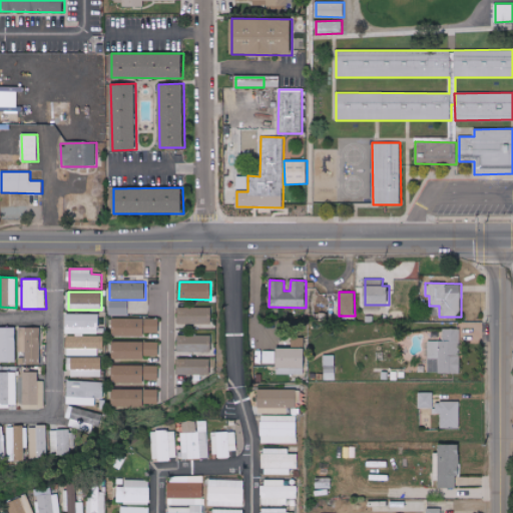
[(128,316),(128,301),(109,301),(109,316),(128,316)]
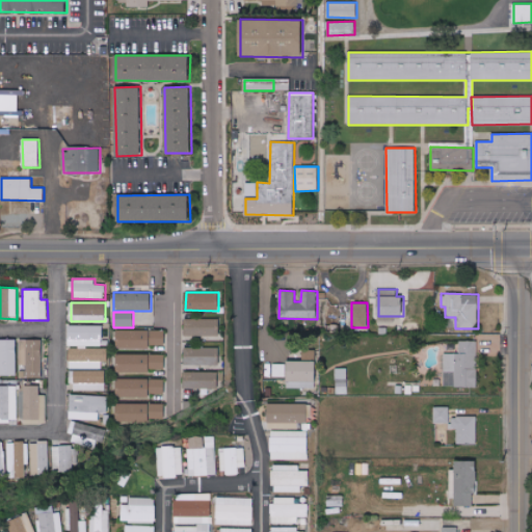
[(185,319),(184,336),(219,336),(219,319),(185,319)]
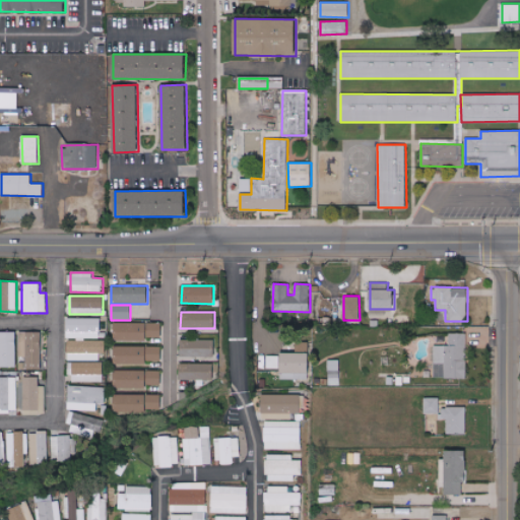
[(101,318),(67,319),(67,338),(101,338),(101,318)]
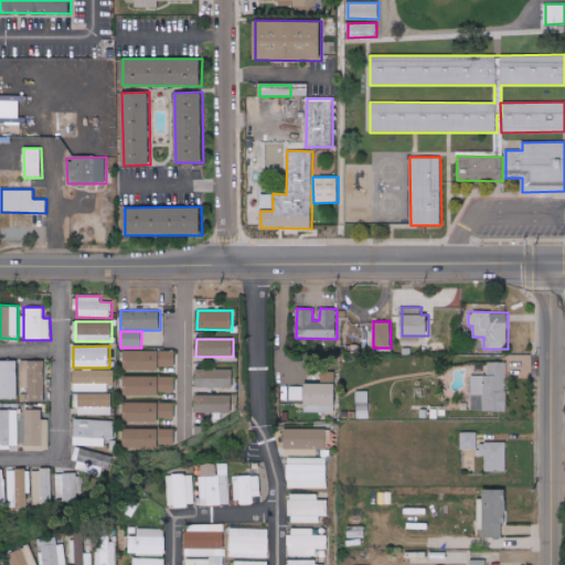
[(176,366),(176,351),(124,350),(124,370),(160,370),(160,365),(176,366)]
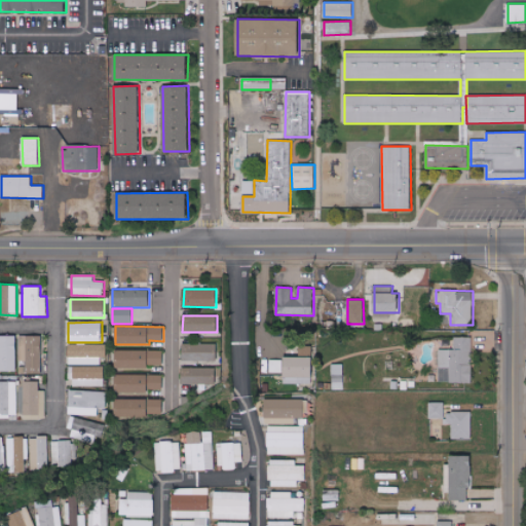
[(0,370),(16,371),(16,336),(0,335),(0,370)]
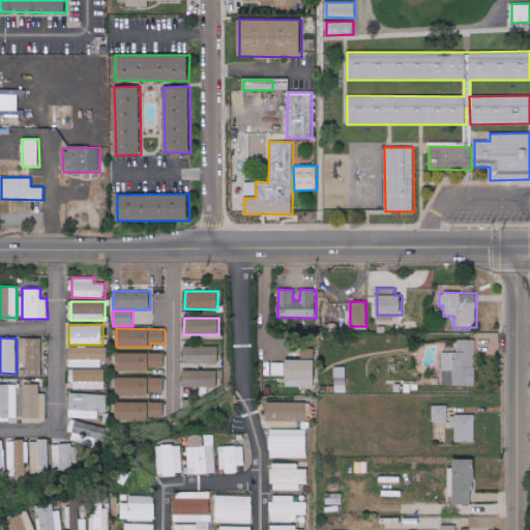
[(42,376),(42,339),(20,337),(20,363),(27,363),(27,376),(42,376)]
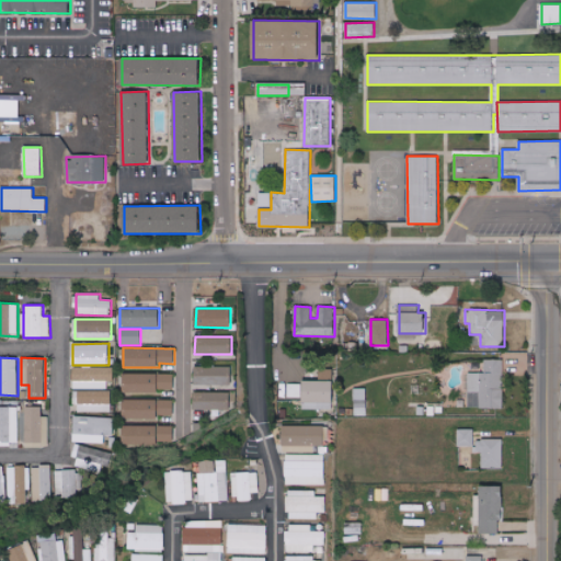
[(468,408),(503,408),(503,359),(484,359),(484,373),(469,373),(468,408)]
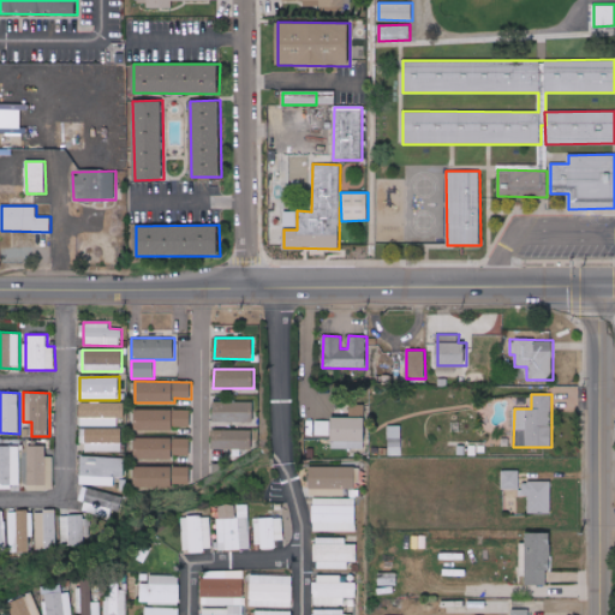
[(254,422),(254,402),(213,401),(213,422),(254,422)]
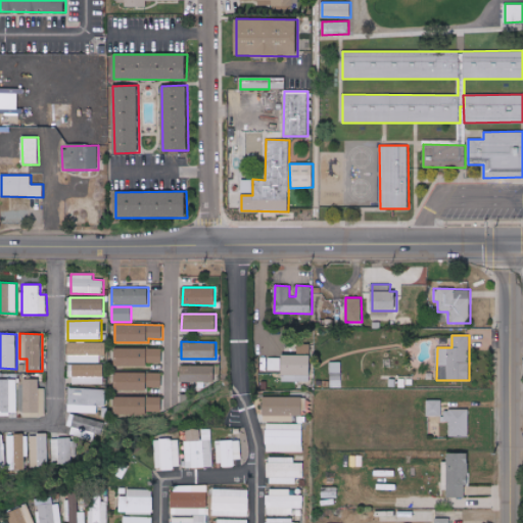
[(103,363),(103,342),(68,342),(68,363),(103,363)]
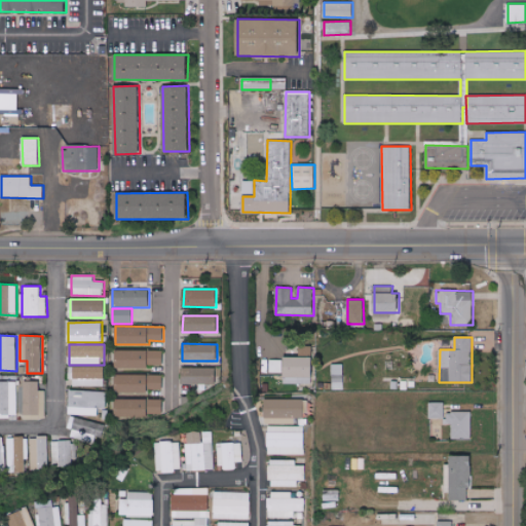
[(312,346),(300,345),(299,355),(312,357),(312,346)]
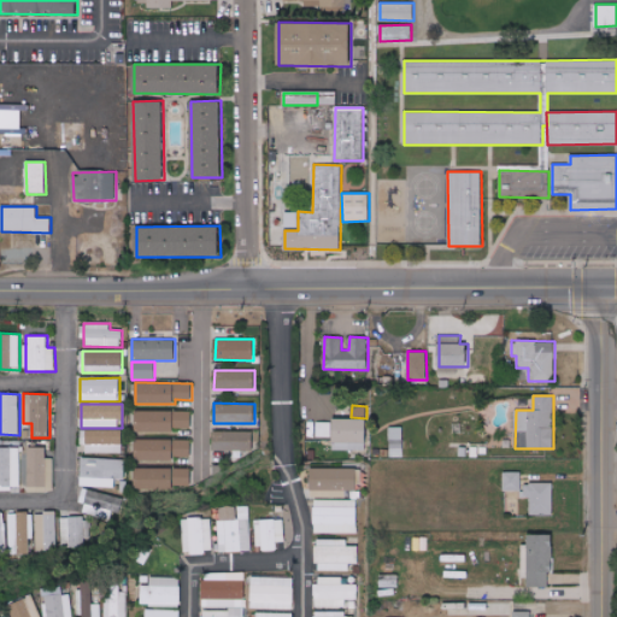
[(192,411),(135,411),(135,433),(175,432),(175,428),(192,428),(192,411)]
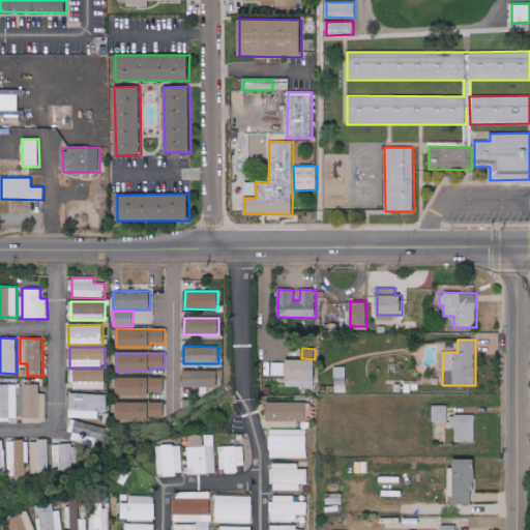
[(315,359),(286,359),(286,386),(315,386),(315,359)]
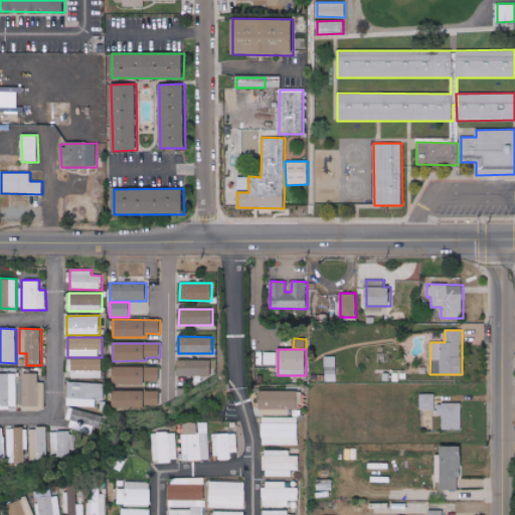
[(264,364),(276,365),(277,354),(264,353),(264,364)]
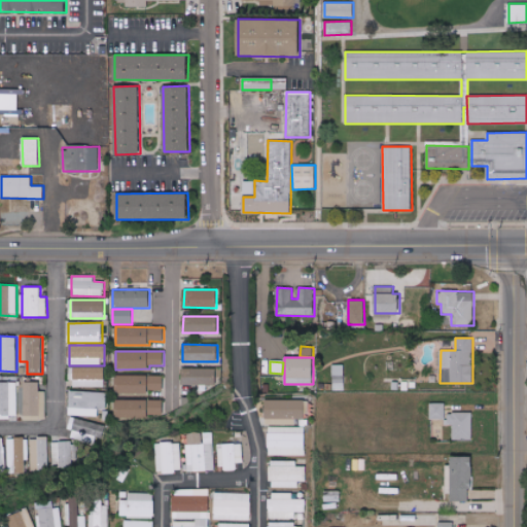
[(345,390),(344,364),(332,364),(334,391),(345,390)]
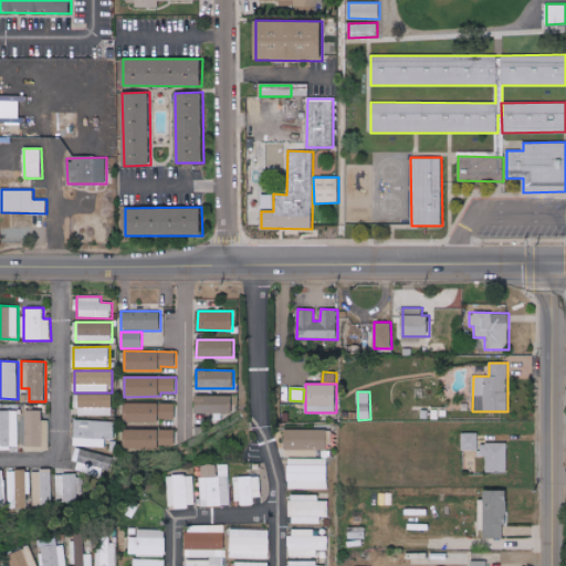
[(112,395),(79,394),(79,416),(112,416),(112,395)]
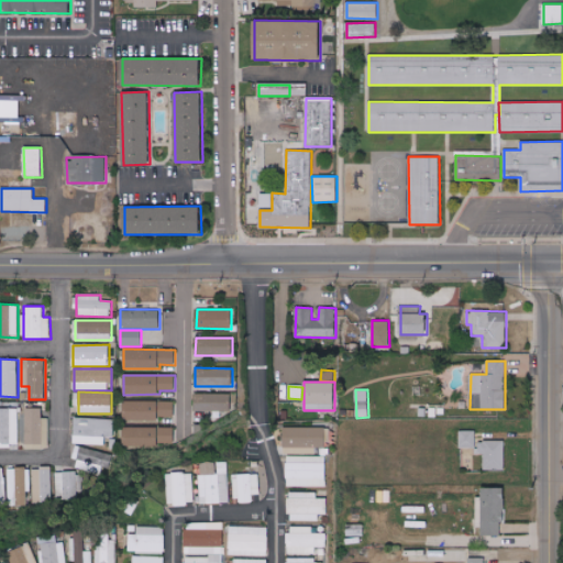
[(194,410),(230,411),(231,394),(195,394),(194,410)]
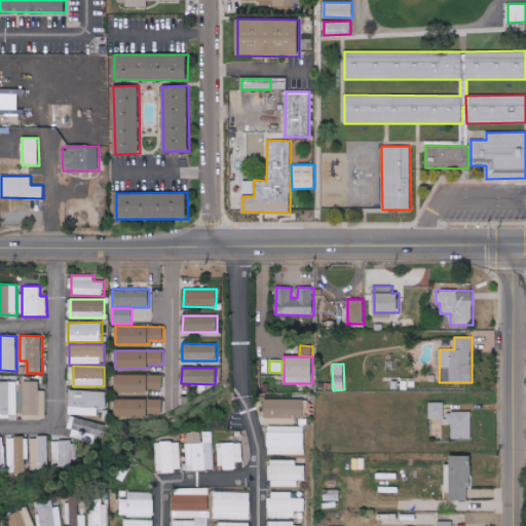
[(163,375),(115,374),(114,392),(148,392),(148,388),(163,388),(163,375)]
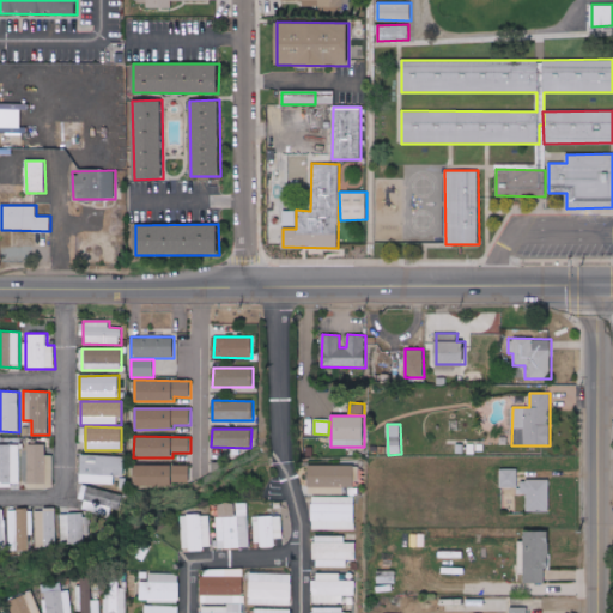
[(0,444),(0,485),(20,486),(20,445),(0,444)]
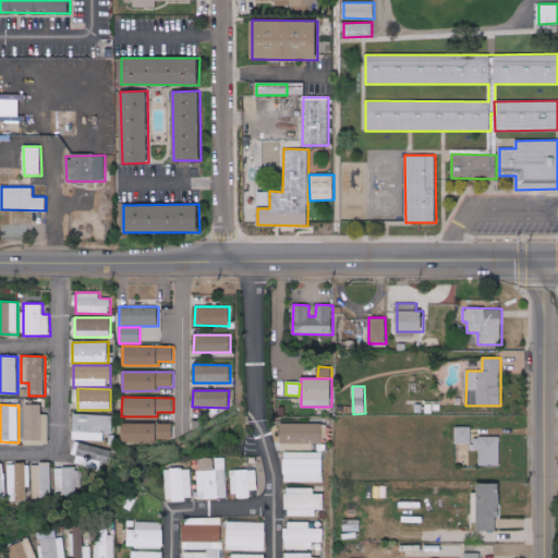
[(41,404),(26,404),(25,444),(49,444),(49,414),(41,414),(41,404)]
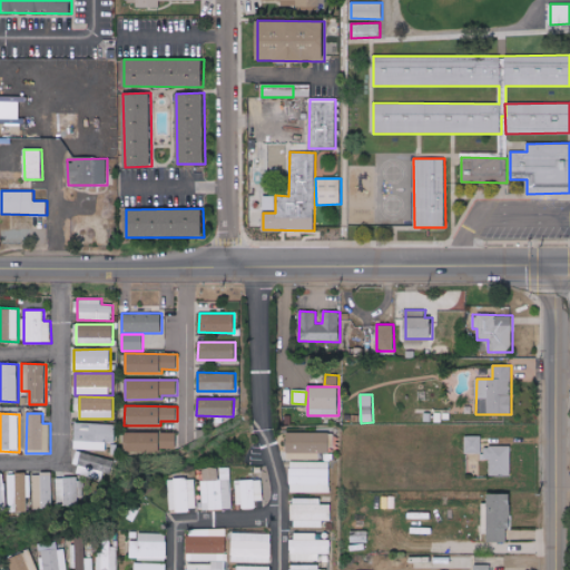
[(105,451),(106,443),(115,443),(116,424),(75,423),(74,449),(105,451)]
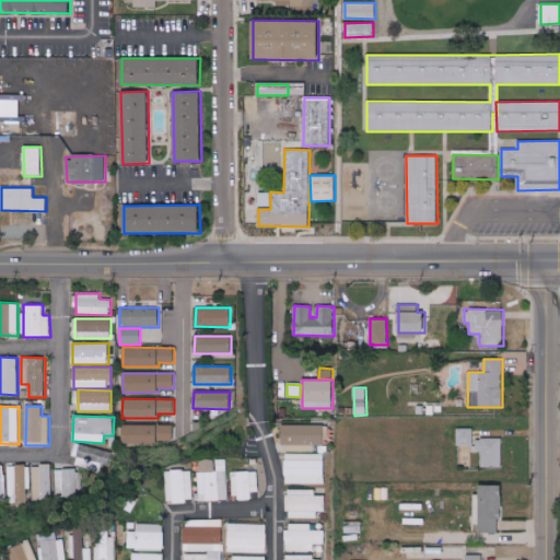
[(173,426),(123,424),(123,443),(158,444),(158,440),(173,441),(173,426)]
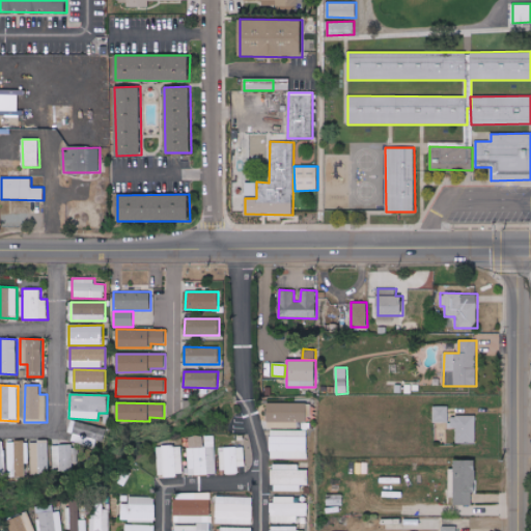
[(307,402),(268,402),(268,428),(297,428),(298,422),(307,422),(307,402)]
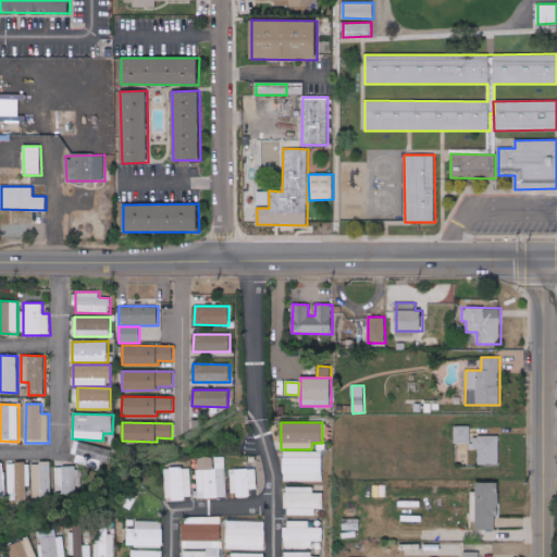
[(471,444),(471,426),(455,426),(455,443),(471,444)]
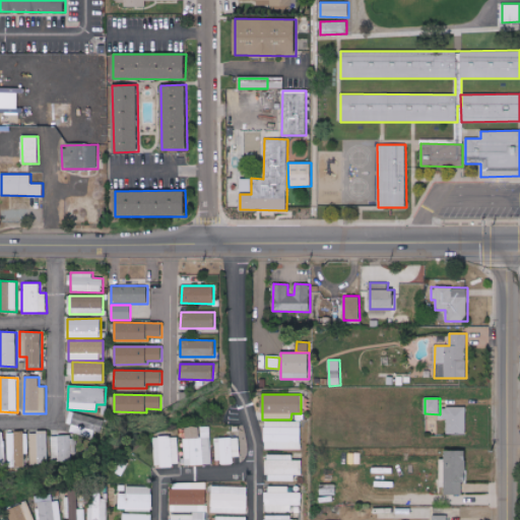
[(466,434),(465,407),(441,407),(441,419),(446,419),(447,434),(466,434)]
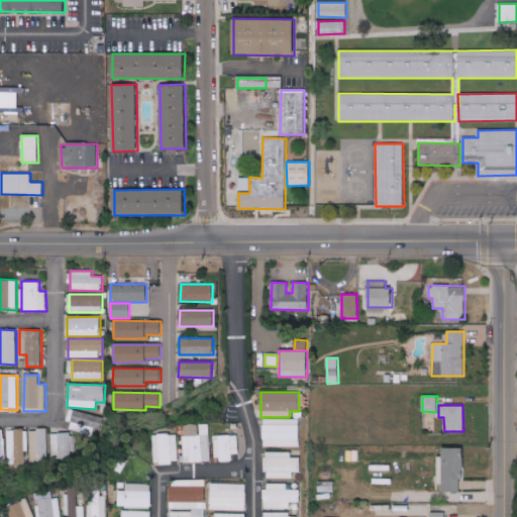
[(69,429),(96,436),(101,417),(69,409),(67,421),(71,422),(69,429)]
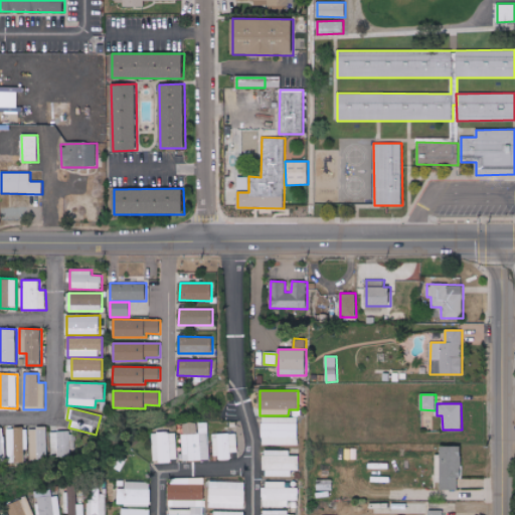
[(298,446),(298,417),(262,416),(262,445),(298,446)]
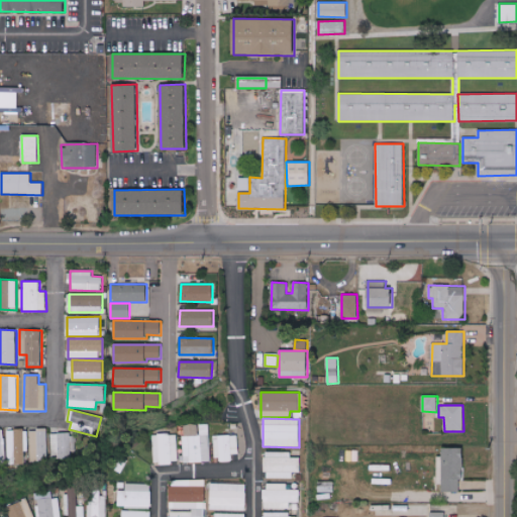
[(184,462),(210,461),(209,424),(199,424),(183,424),(184,462)]
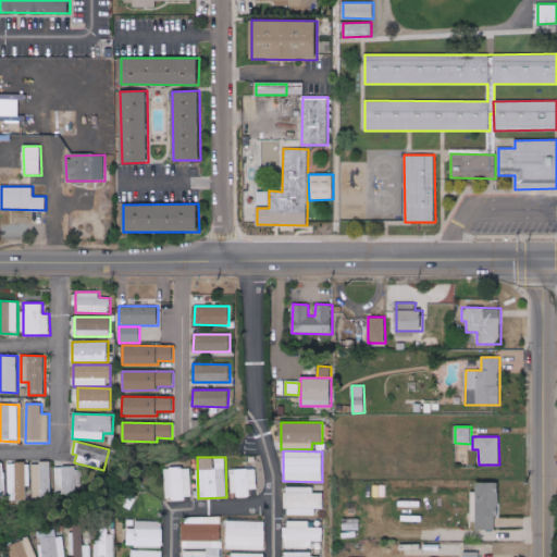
[(32,497),(50,496),(50,462),(32,462),(32,497)]
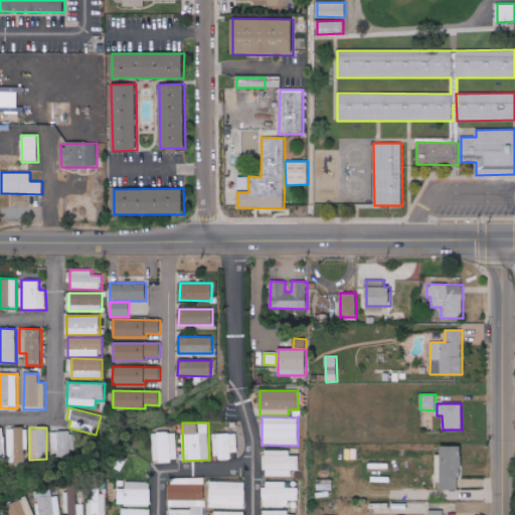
[(7,428),(7,463),(24,463),(24,451),(27,451),(27,428),(7,428)]
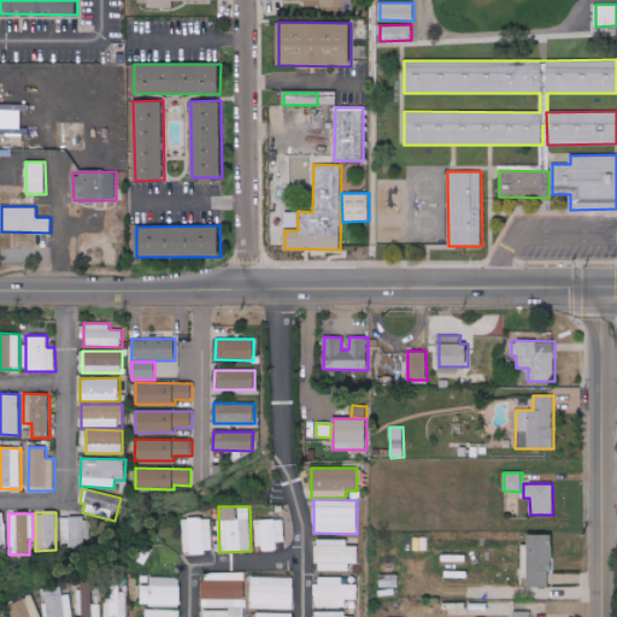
[(60,518),(62,546),(88,546),(88,517),(60,518)]
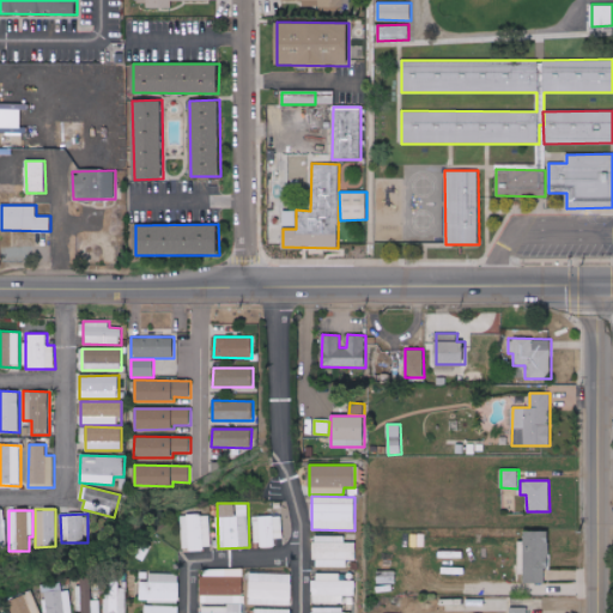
[(182,550),(211,548),(210,514),(181,515),(182,550)]
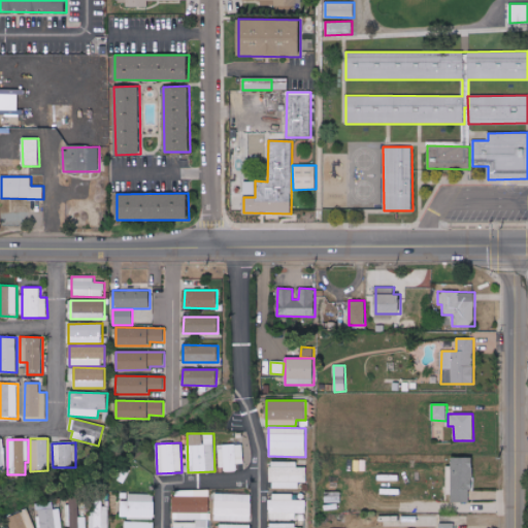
[(236,464),(243,463),(242,443),(218,446),(220,470),(237,469),(236,464)]
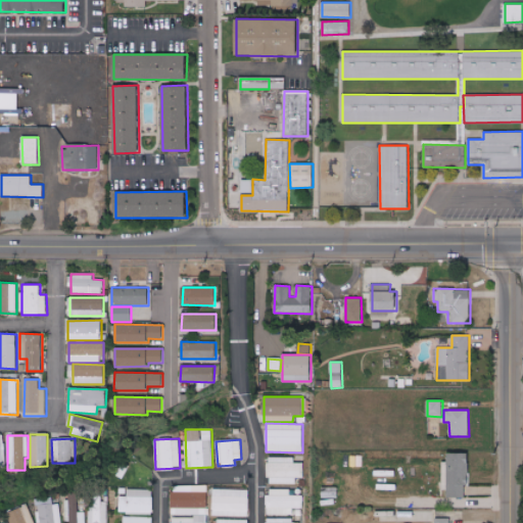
[(465,497),(465,486),(469,485),(468,453),(446,454),(447,472),(442,472),(442,490),(446,490),(447,497),(465,497)]
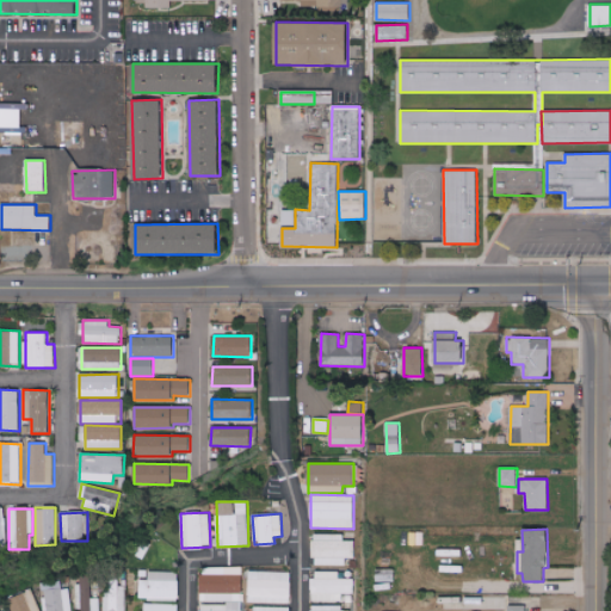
[(344,535),(314,534),(313,565),(346,566),(346,559),(355,559),(356,541),(344,541),(344,535)]
